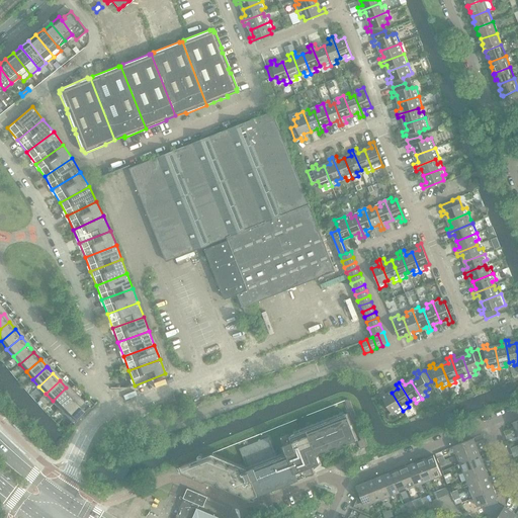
[(59,408),(73,395),(66,387),(53,401),(59,408)]
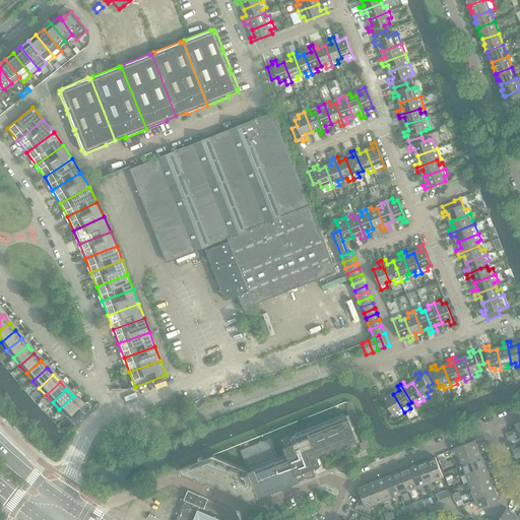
[(404,412),(393,394),(388,397),(385,393),(381,395),(393,414),(396,411),(399,415),(404,412)]
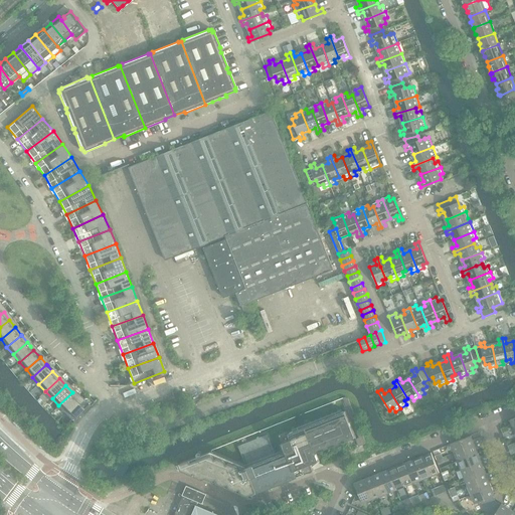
[(65,412),(78,399),(72,392),(58,405),(65,412)]
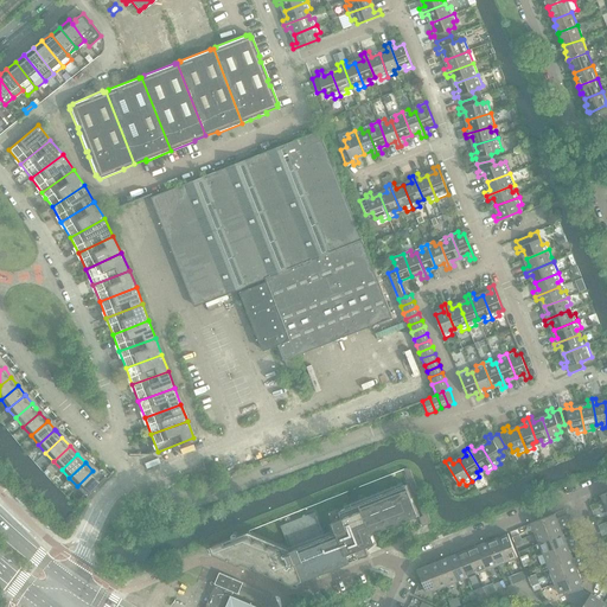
[(410,470),(407,468),(404,470),(422,516),(419,517),(422,526),(428,524),(429,524),(430,521),(410,470)]
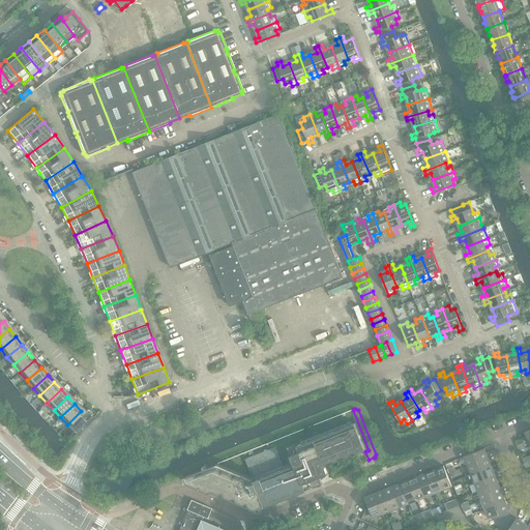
[(77,434),(91,420),(81,411),(67,424),(77,434)]
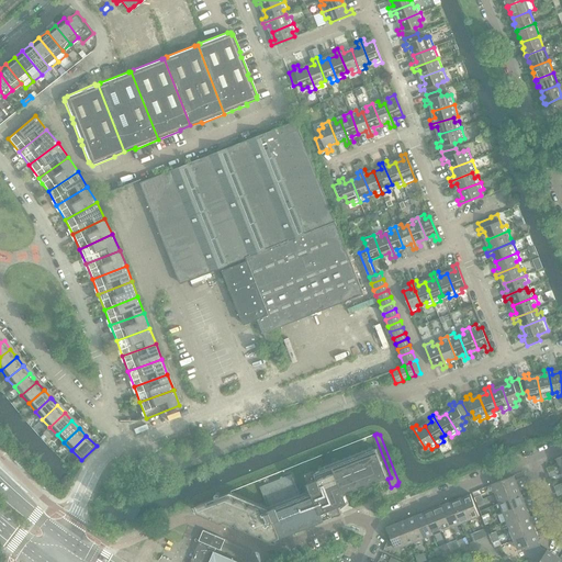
[(345,494),(362,486),(388,476),(377,448),(314,473),(316,479),(307,483),(311,493),(300,497),(291,474),(259,487),(268,507),(260,509),(259,507),(251,504),(248,505),(247,502),(238,498),(235,499),(234,496),(232,495),(210,503),(209,501),(192,506),(194,510),(221,523),(221,521),(225,520),(276,542),(274,539),(280,537),(280,538),(341,514),(335,497),(343,494),(343,495),(345,494)]
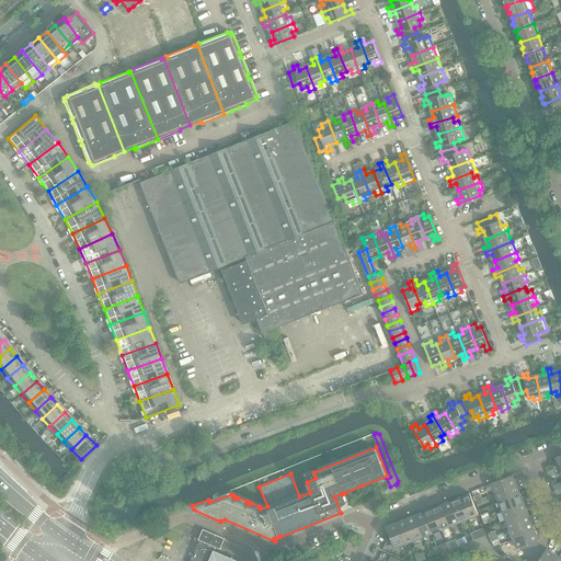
[(149,482),(146,473),(138,477),(141,485),(149,482)]
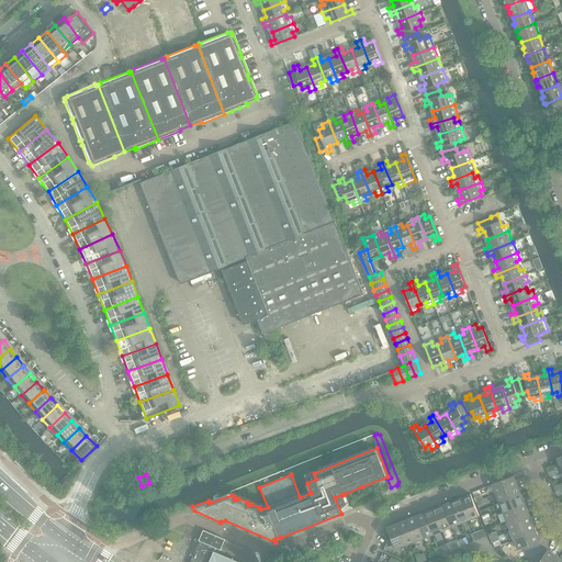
[(517,485),(514,475),(492,484),(495,494),(517,485)]
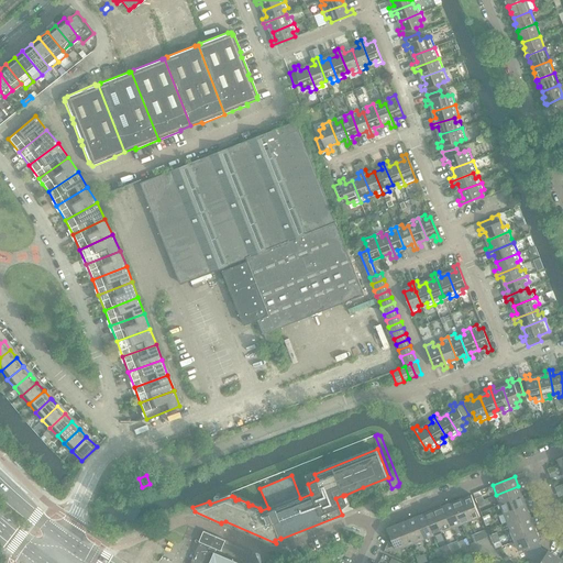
[(522,496),(518,486),(496,495),(500,505),(522,496)]
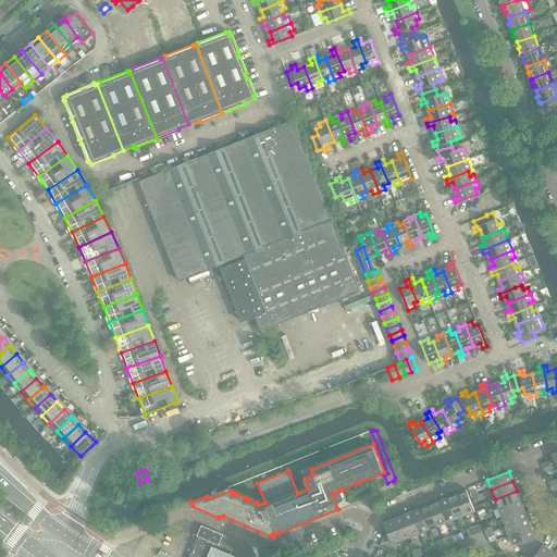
[(474,511),(466,490),(457,493),(466,515),(474,511)]
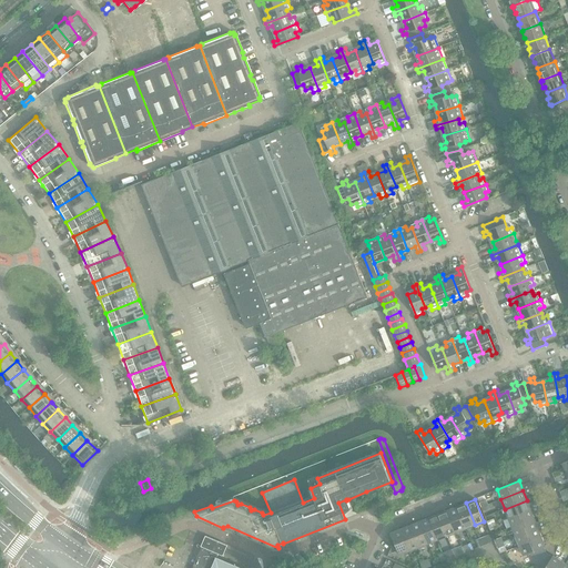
[(530,509),(527,500),(505,509),(508,518),(530,509)]
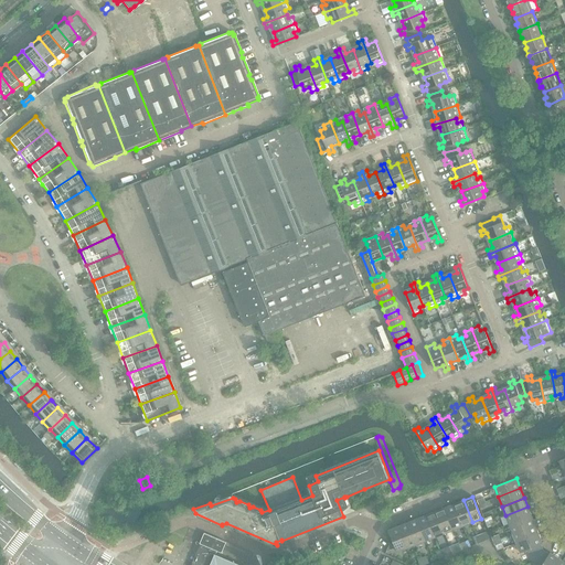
[(472,522),(464,500),(454,503),(464,526),(472,522)]
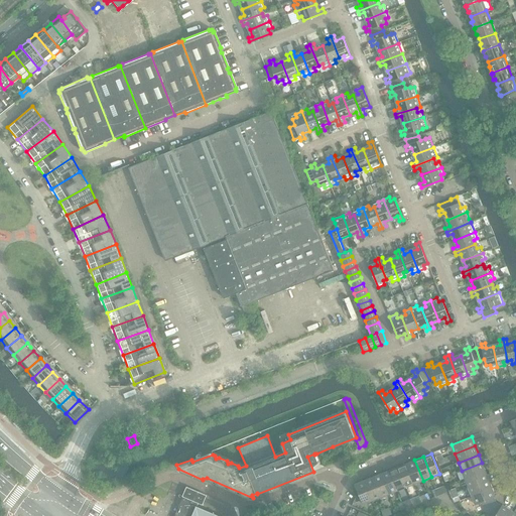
[(423,481),(414,460),(406,464),(414,484),(423,481)]
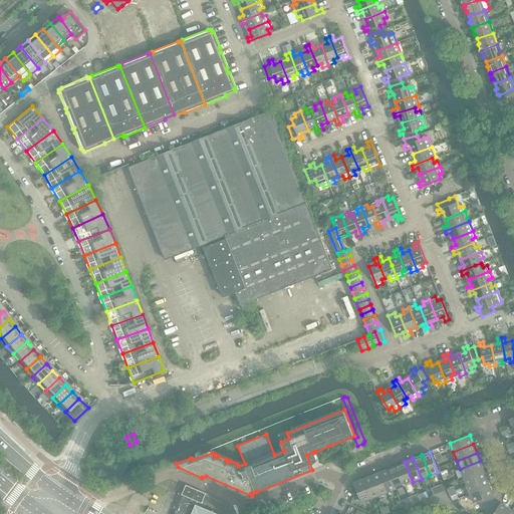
[(483,469),(480,461),(460,469),(455,471),(459,479),(463,477),(483,469)]
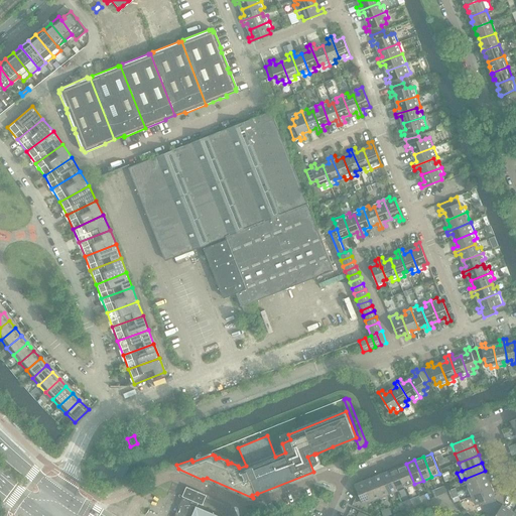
[(414,484),(406,464),(397,467),(406,487),(414,484)]
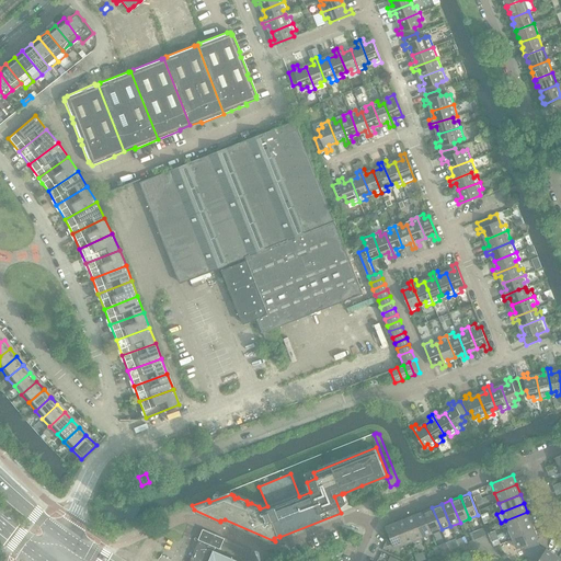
[(442,529),(432,507),(423,511),(432,534),(442,529)]
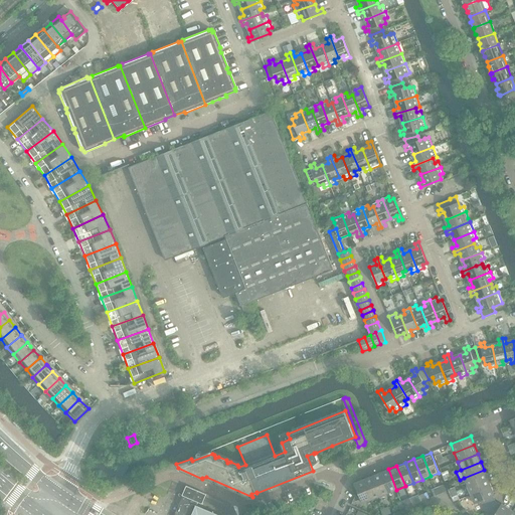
[(396,490),(388,469),(380,473),(388,493),(396,490)]
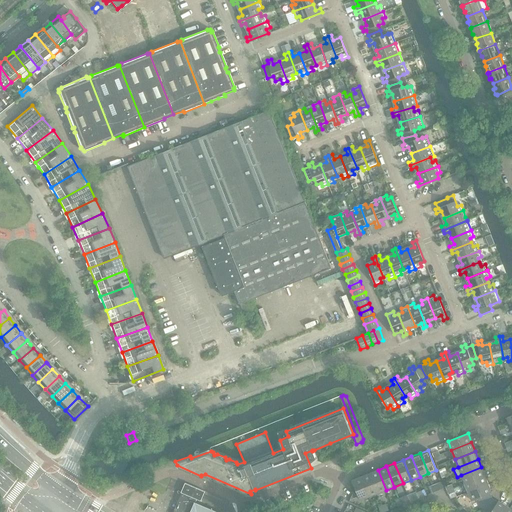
[(485,476),(481,467),(461,475),(465,484),(485,476)]
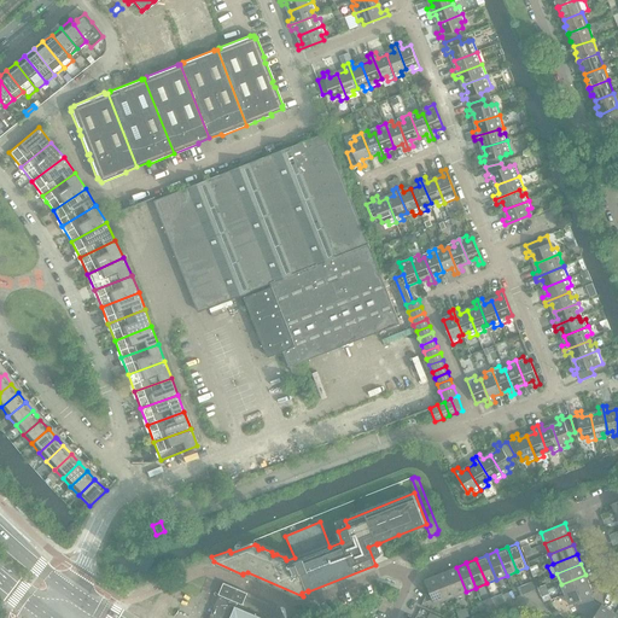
[(466,592),(456,567),(447,571),(456,595),(466,592)]
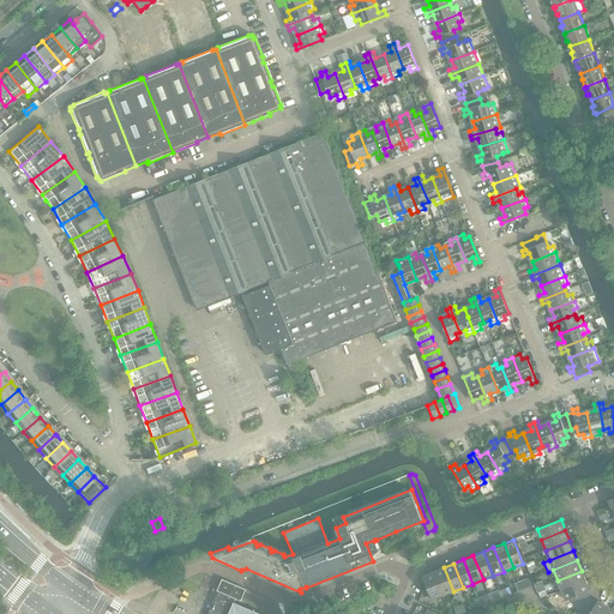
[(453,591),(444,567),(433,571),(443,596),(444,595),(445,601),(453,597),(452,593),(453,591)]
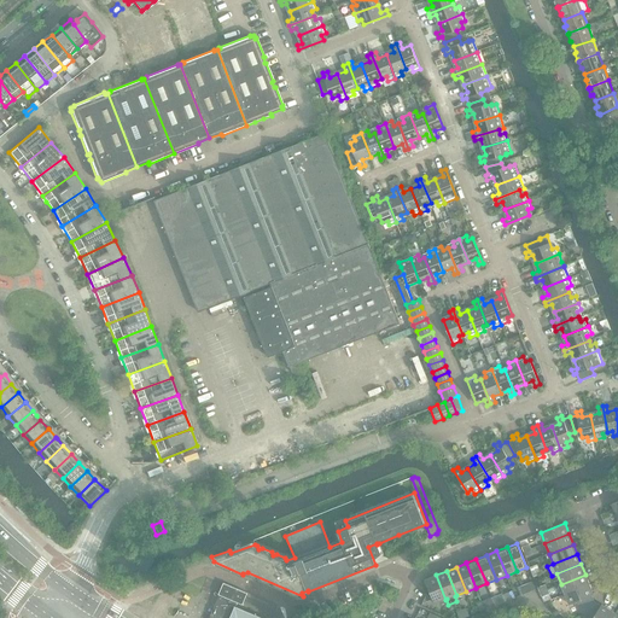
[(445,600),(436,575),(425,579),(430,593),(427,594),(423,604),(433,599),(435,604),(445,600)]
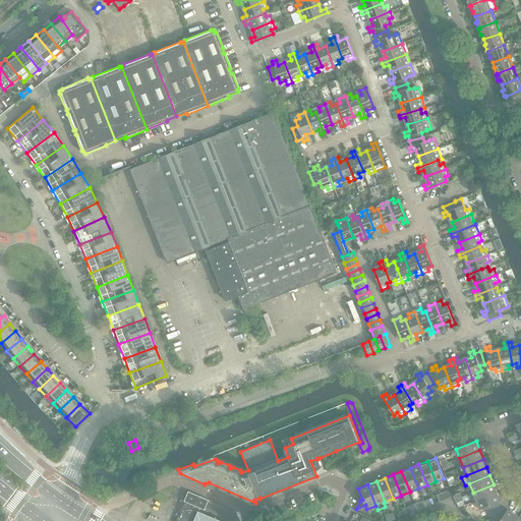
[(497,493),(494,484),(473,493),(476,501),(497,493)]
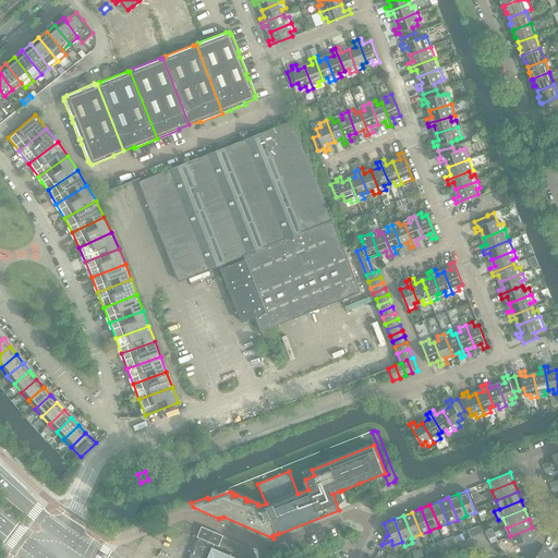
[(207,557),(214,544),(219,546),(221,541),(223,535),(202,526),(199,532),(197,536),(198,537),(189,557),(207,557)]
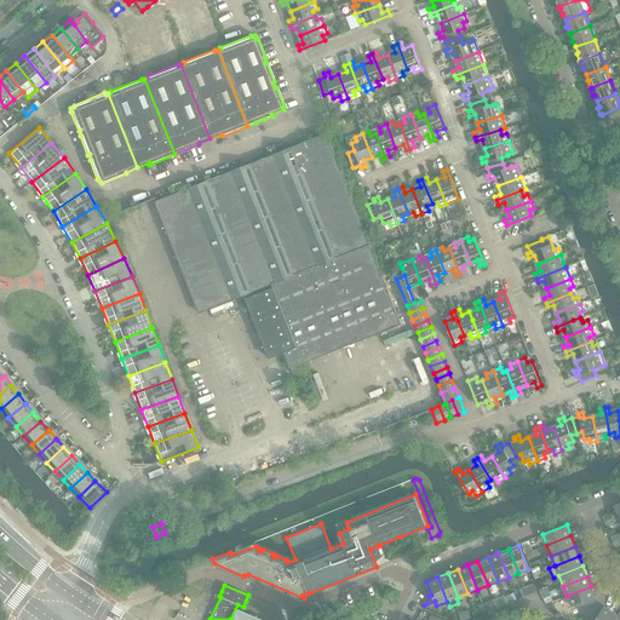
[(596,597),(591,586),(567,596),(570,607),(579,603),(583,615),(596,604),(593,597),(596,597)]
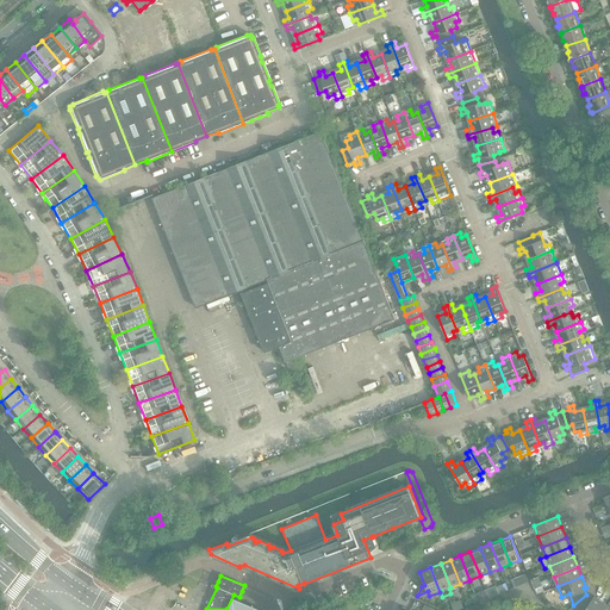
[(598,609),(603,603),(593,597),(592,598),(586,595),(573,605),(580,609),(598,609)]
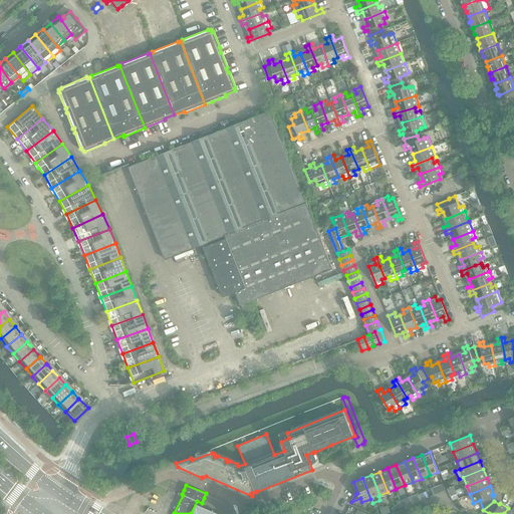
[(218,513),(199,505),(194,513),(218,513)]
